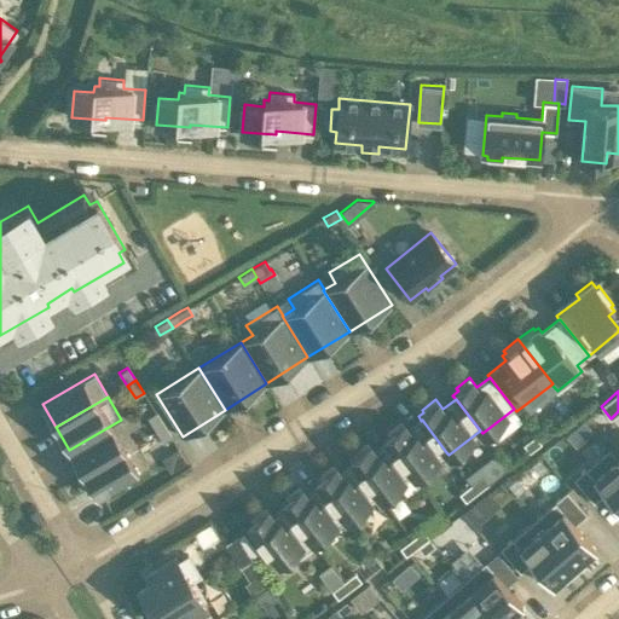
[(148,417),(155,429),(163,424),(156,411),(148,417)]
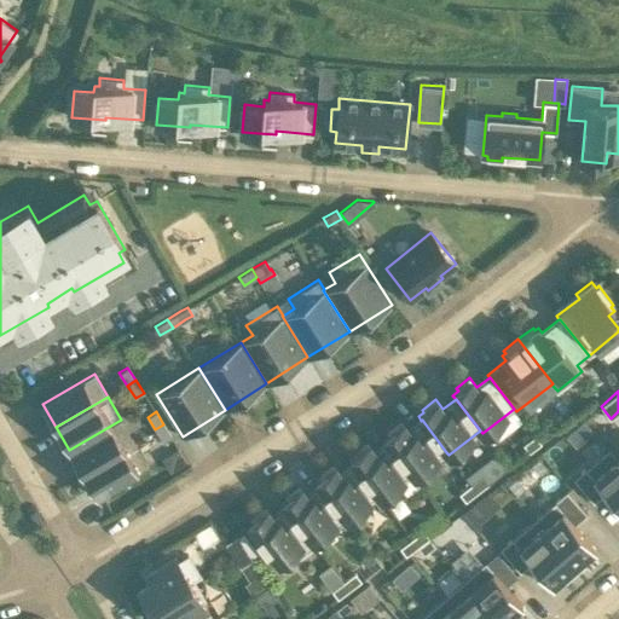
[(69,450),(82,473),(134,441),(121,420),(69,450)]
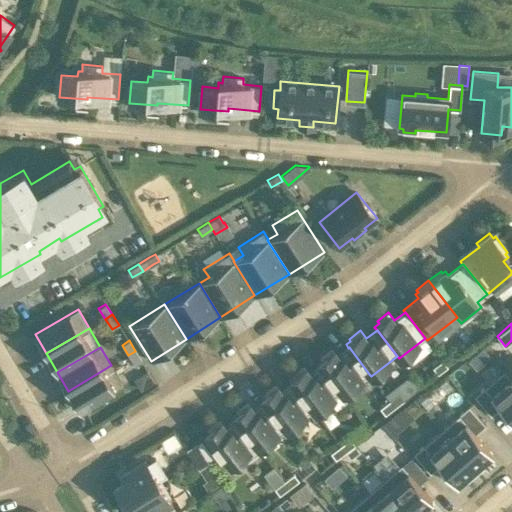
[(342,394),(369,374),(349,347),(348,348),(338,356),(332,348),(321,357),(322,359),(318,362),(320,366),(321,365),(341,392),(342,394)]
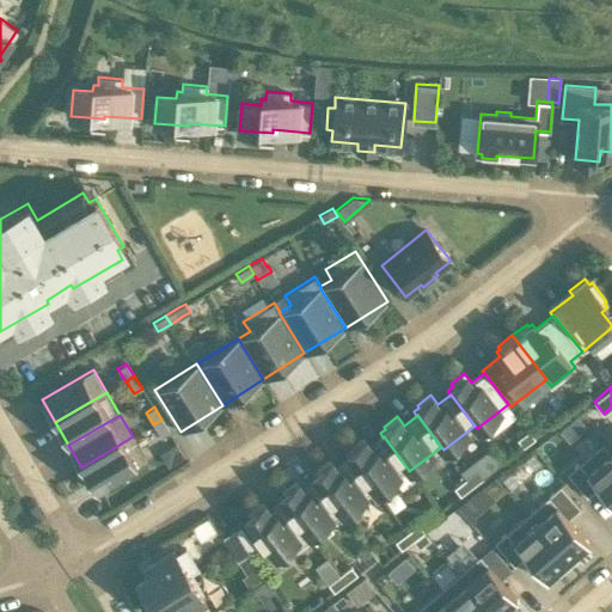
[(170,432),(161,420),(153,424),(161,438),(170,432)]
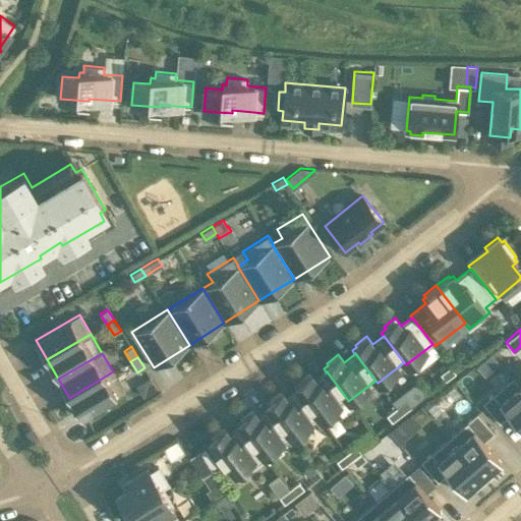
[(446,380),(455,372),(450,365),(441,373),(446,380)]
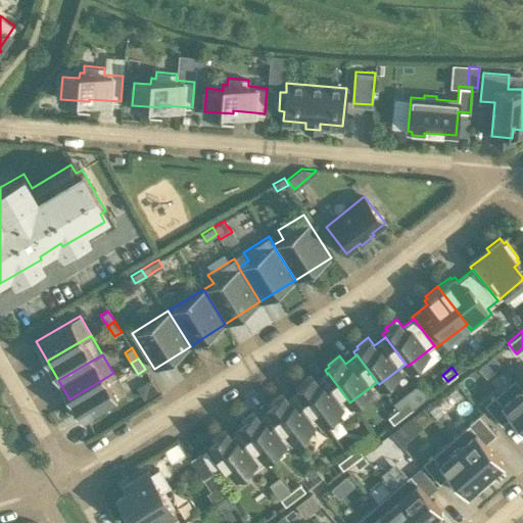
[(125,393),(113,373),(69,399),(81,419),(125,393)]
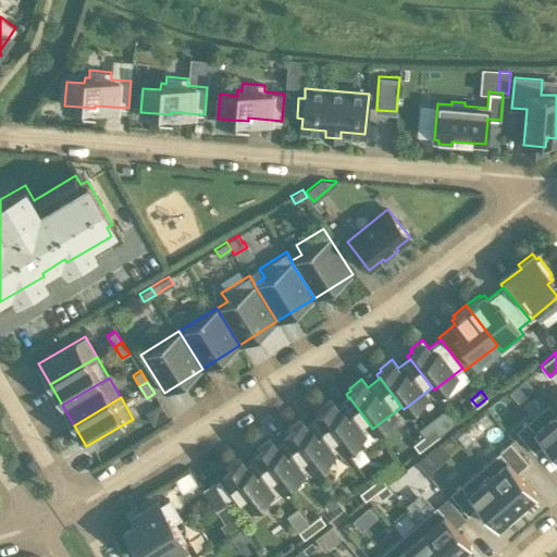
[(314,413),(318,417),(341,446),(339,446),(342,448),(371,426),(349,397),(348,398),(337,407),(331,398),(318,407),(320,410),(314,413)]
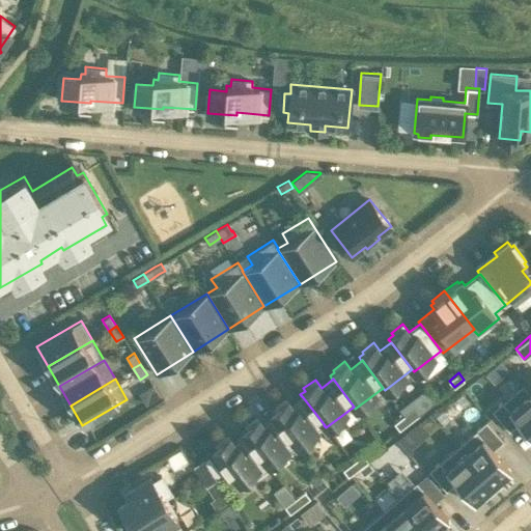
[(530,396),(527,392),(528,392),(521,384),(491,411),(508,430),(519,421),(530,436),(530,396)]
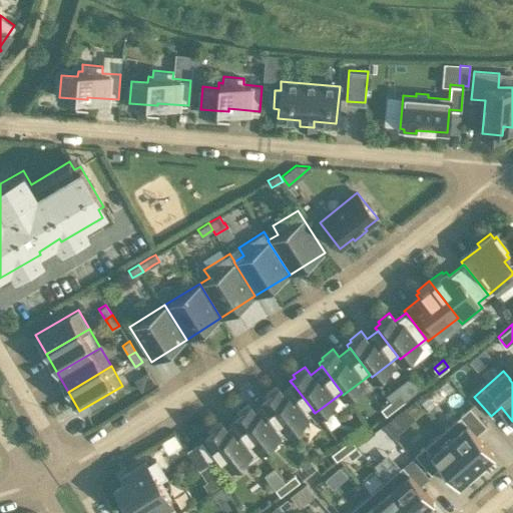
[(400,394),(405,400),(421,388),(411,375),(386,395),(390,401),(400,394)]
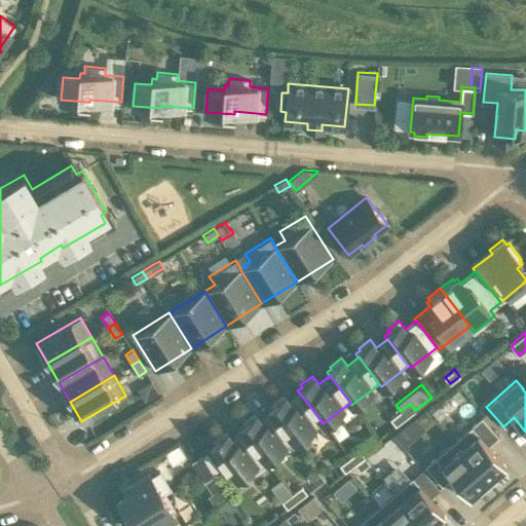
[(268,409),(271,412),(293,439),(292,440),(294,442),(321,421),(322,421),(300,393),(289,403),(283,395),(271,403),(273,405),(268,409)]
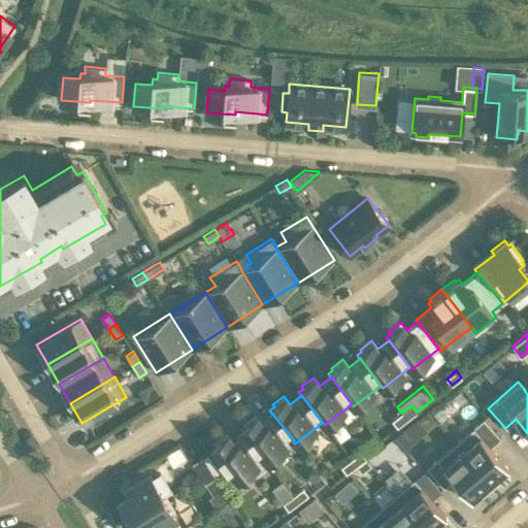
[(411,405),(401,413),(406,419),(417,411),(411,405)]
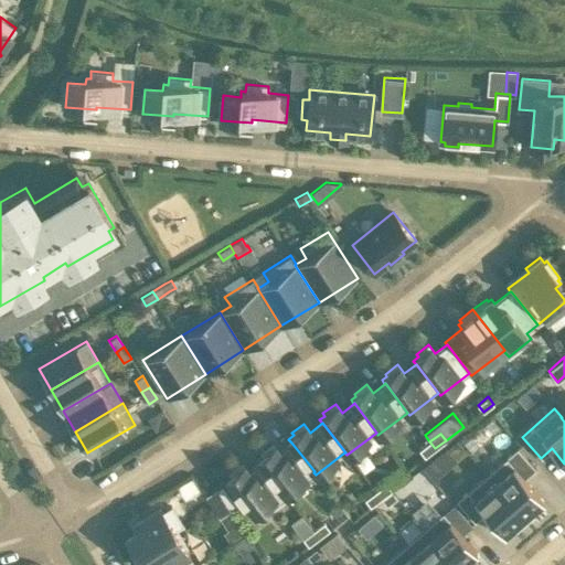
[(435,448),(429,441),(419,449),(425,457),(435,448)]
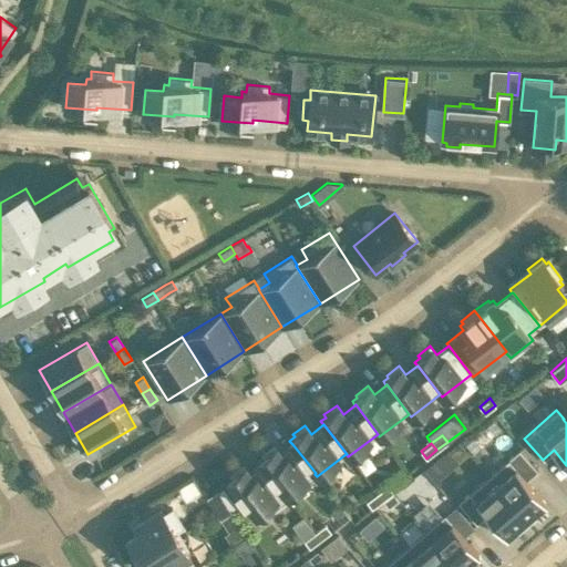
[(292,444),(280,453),(274,445),(261,454),(264,456),(258,461),(261,464),(263,463),(289,500),(290,498),(294,504),(308,492),(302,484),(315,474),(316,473),(292,444)]
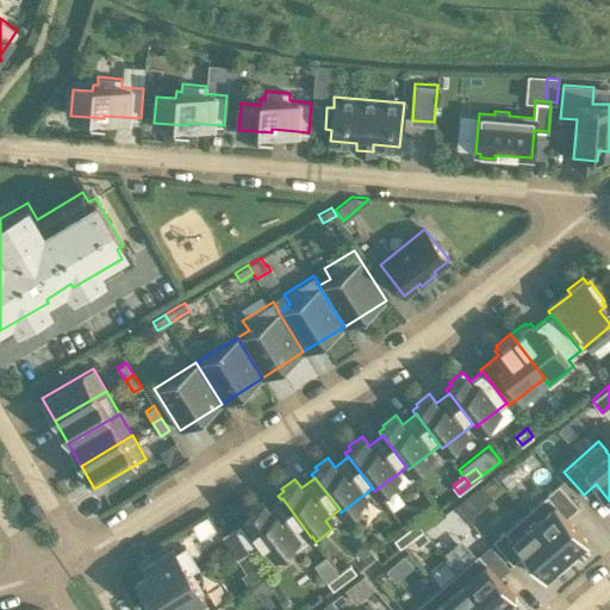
[(559,484),(547,493),(526,512),(566,560),(577,551),(576,549),(587,540),(567,517),(579,508),(559,484)]
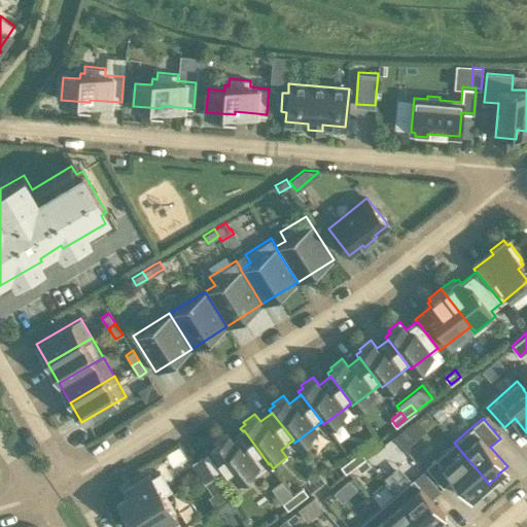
[(402,446),(410,440),(401,429),(394,436),(402,446)]
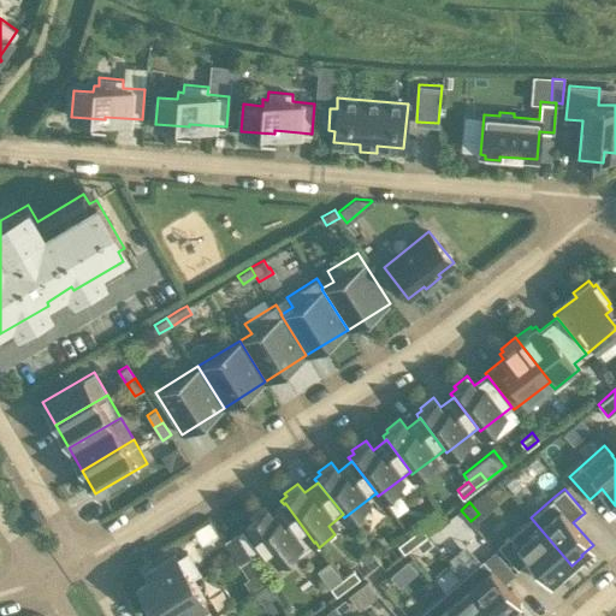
[(282,567),(314,543),(285,503),(284,504),(271,514),(264,504),(250,515),(253,517),(247,521),(282,567)]
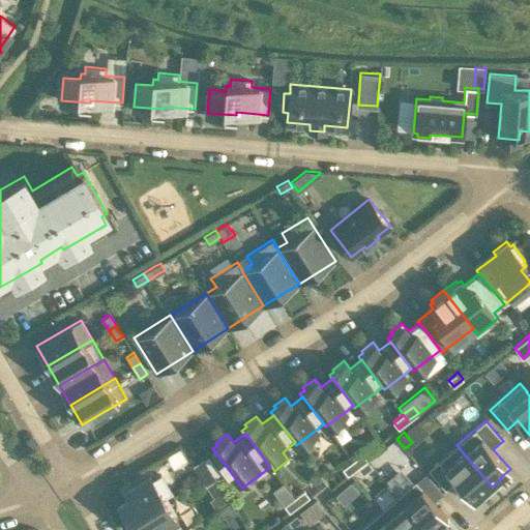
[(457,445),(438,461),(428,469),(445,490),(455,480),(473,501),(482,493),(483,494),(492,487),(457,445)]
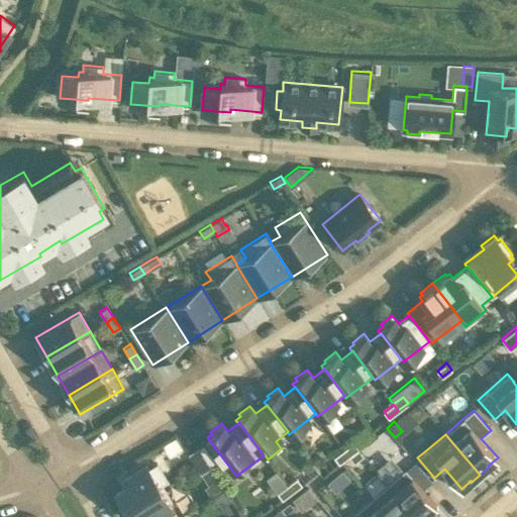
[(353,442),(343,449),(348,455),(358,448),(353,442)]
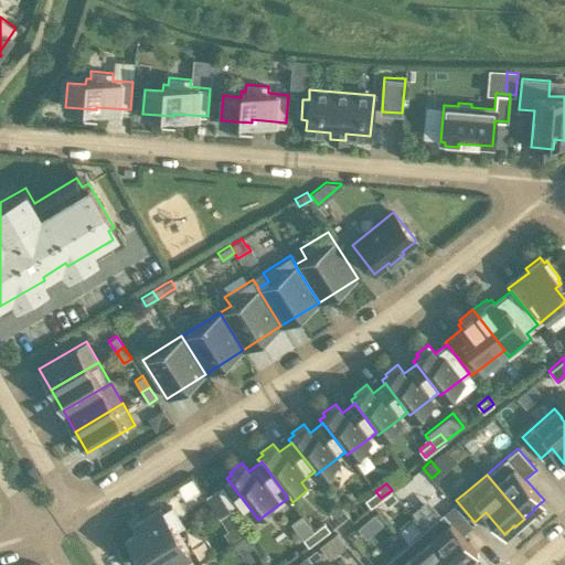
[(205,494),(212,505),(224,499),(216,488),(205,494)]
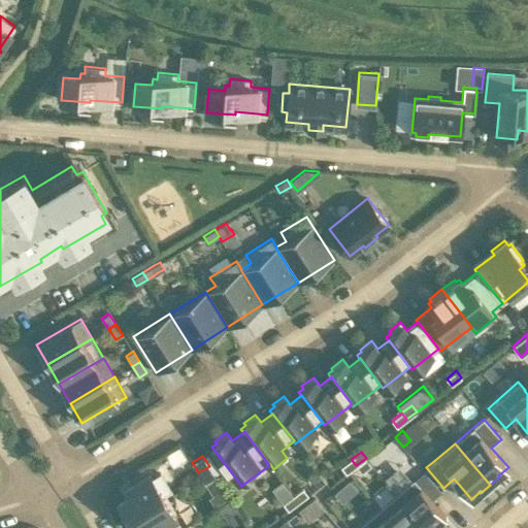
[(366,458),(356,465),(361,472),(371,464),(366,458)]
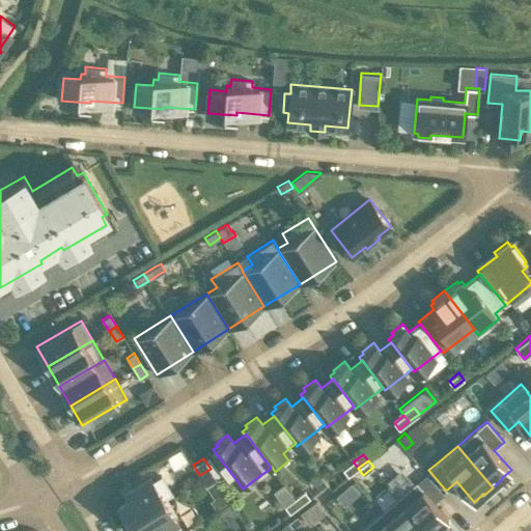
[(358,468),(353,462),(343,469),(348,476),(358,468)]
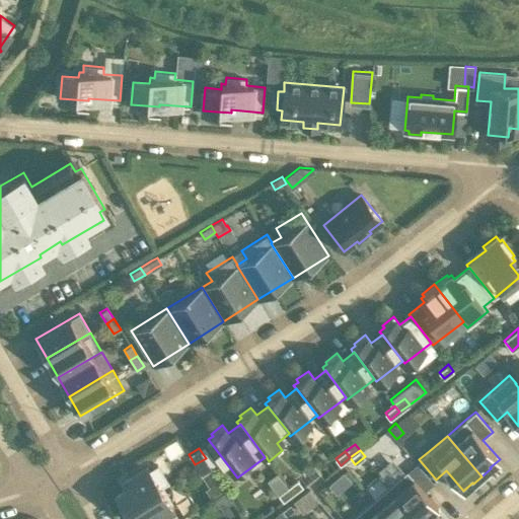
[(212,468),(206,458),(195,464),(201,474),(212,468)]
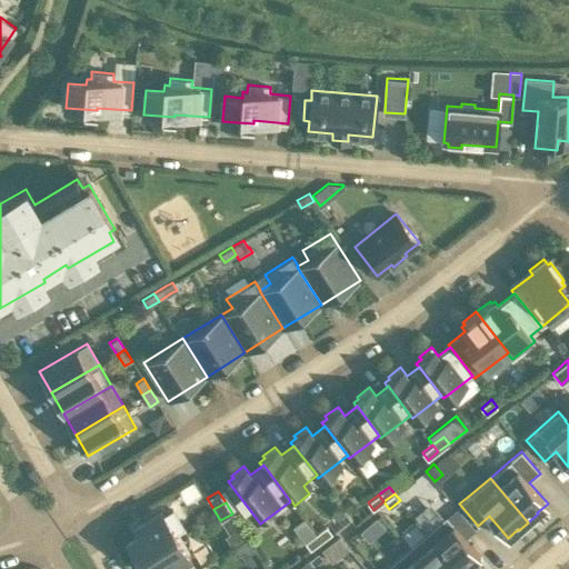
[(446,516),(427,531),(458,568),(463,568),(470,563),(471,566),(481,557),(480,556),(465,537),(475,528),(456,507),(446,516)]
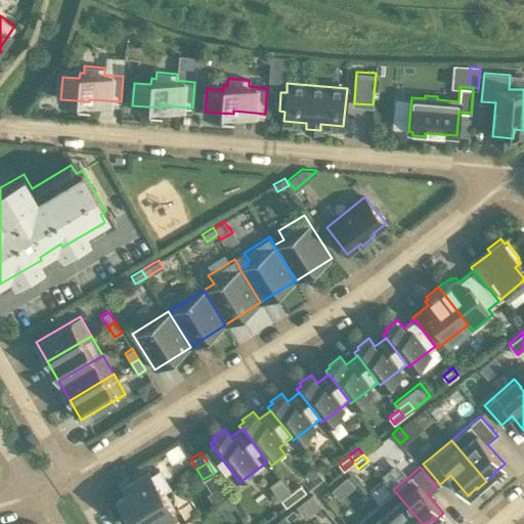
[(117,500),(126,514),(164,490),(164,491),(170,487),(159,469),(150,475),(147,470),(124,484),(128,490),(118,496),(120,498),(117,500)]
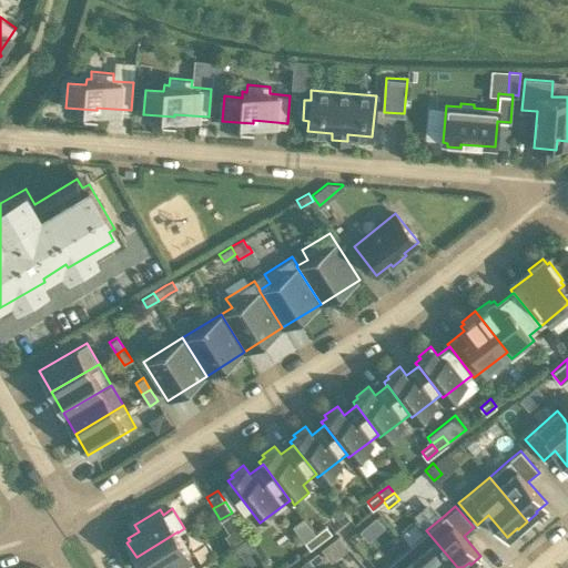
[(240,525),(227,531),(224,534),(231,544),(245,535),(240,525)]
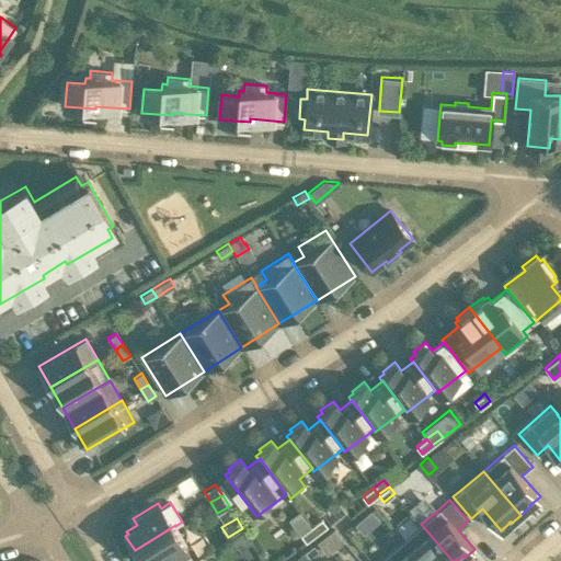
[(322,518),(311,527),(317,534),(327,526),(322,518)]
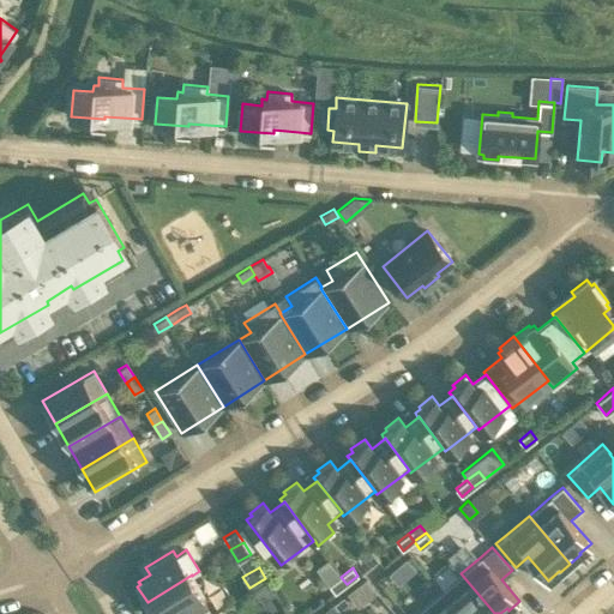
[(461,613),(494,613),(461,573),(441,591),(461,613)]
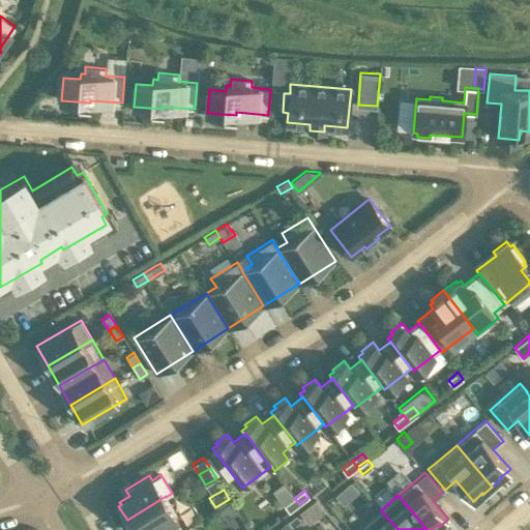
[(176,513),(166,497),(166,496),(127,520),(134,529),(145,529),(149,528),(150,529),(180,529),(182,529),(174,514),(176,513)]
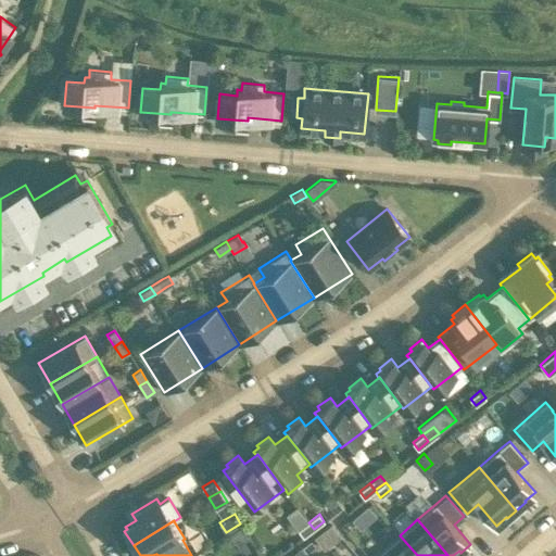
[(298,530),(303,536),(314,529),(308,522),(298,530)]
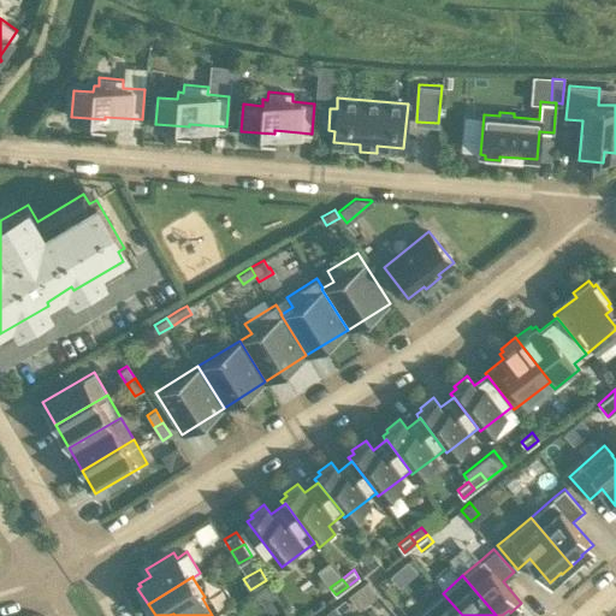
[(371,580),(354,592),(361,602),(378,590),(371,580)]
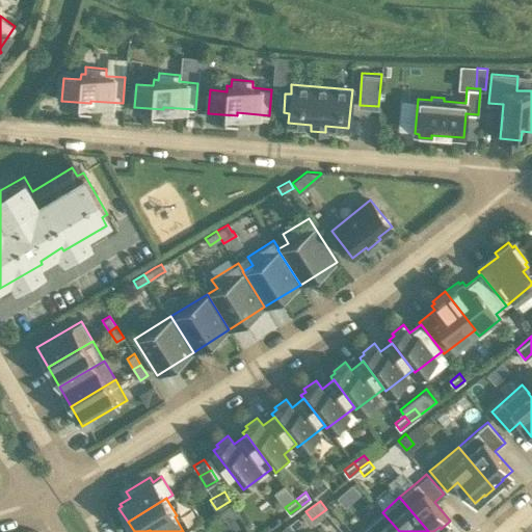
[(232,504),(221,510),(228,521),(238,513),(232,504)]
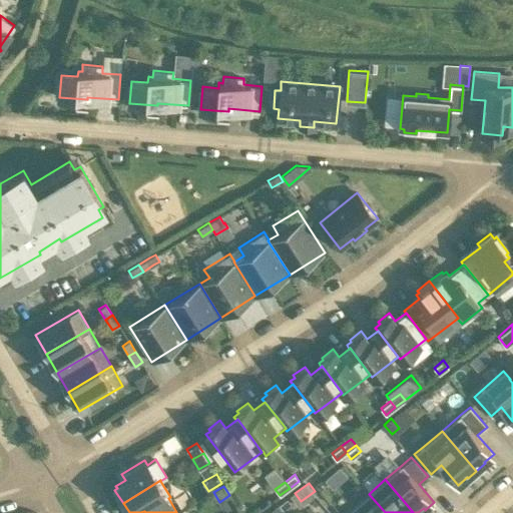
[(385,512),(369,494),(352,508),(346,512),(385,512)]
